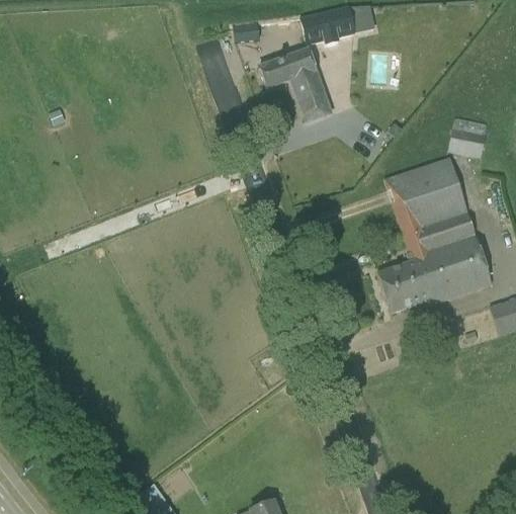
[(349,7),(301,17),(306,44),(354,33),(349,7)]
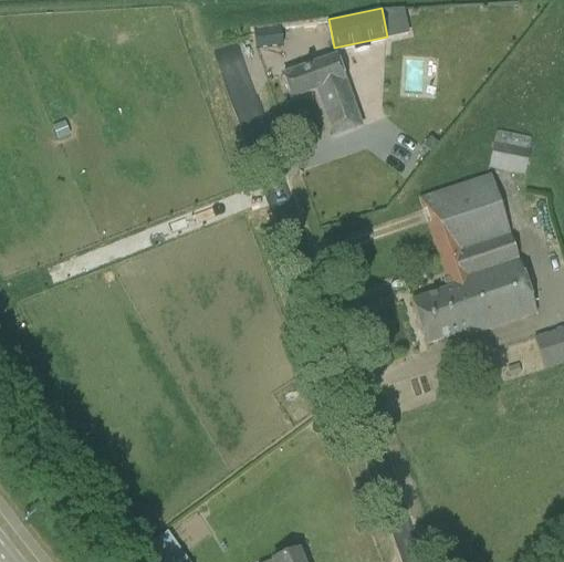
[(363,124),(338,53),(283,72),(284,74),(292,96),(319,87),(332,126),(334,134),(363,124)]
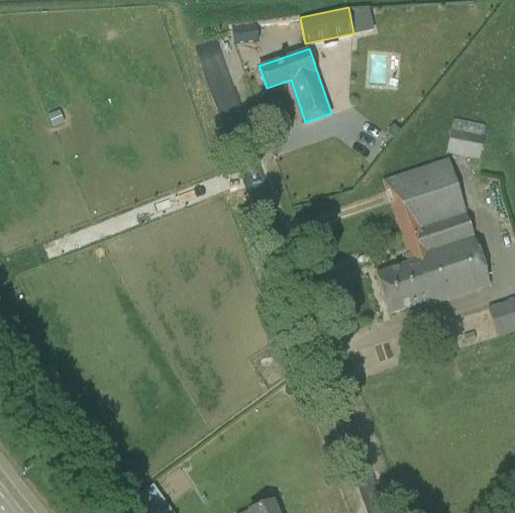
[(453,117),(447,150),(481,158),(487,123),(453,117)]
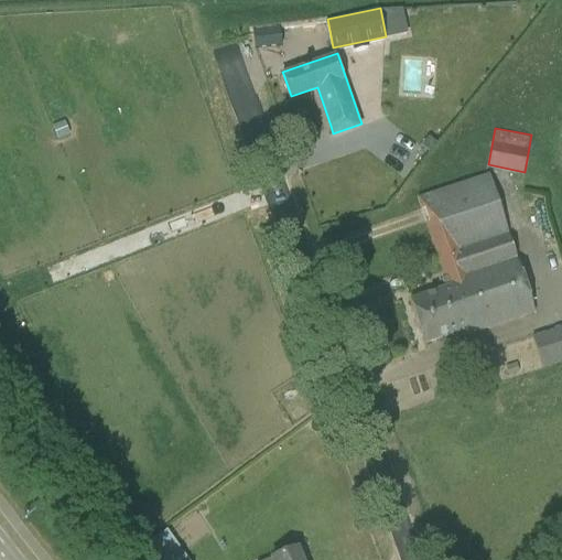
[(431,135),(423,143),(431,150),(438,140),(431,135)]
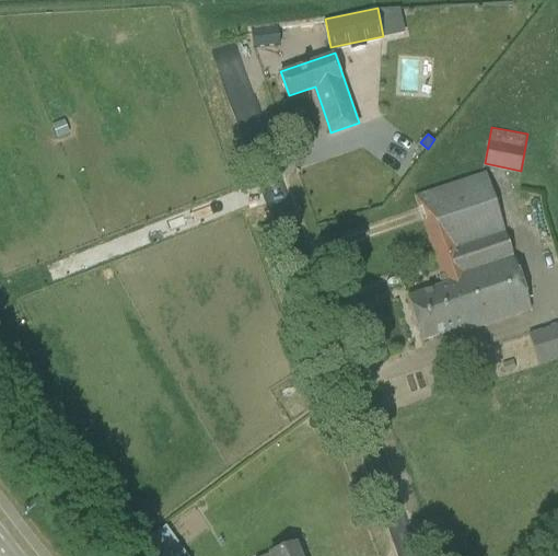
[(444,281),(408,293),(422,338),(464,325),(465,329),(532,308),(490,180),(487,170),(416,194),(420,205),(421,210),(423,217),(441,270),(444,281)]
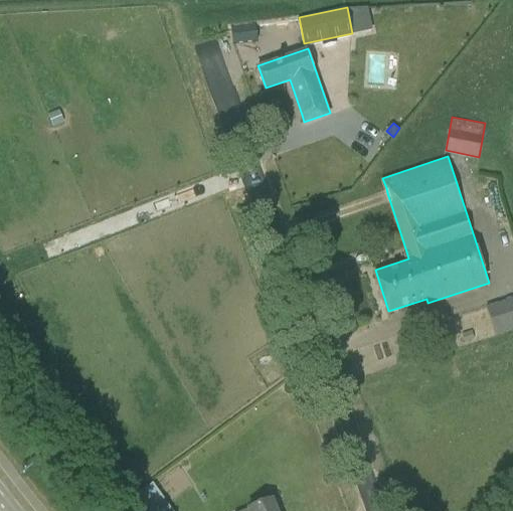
[(512,296),(487,305),(496,334),(512,328),(512,296)]
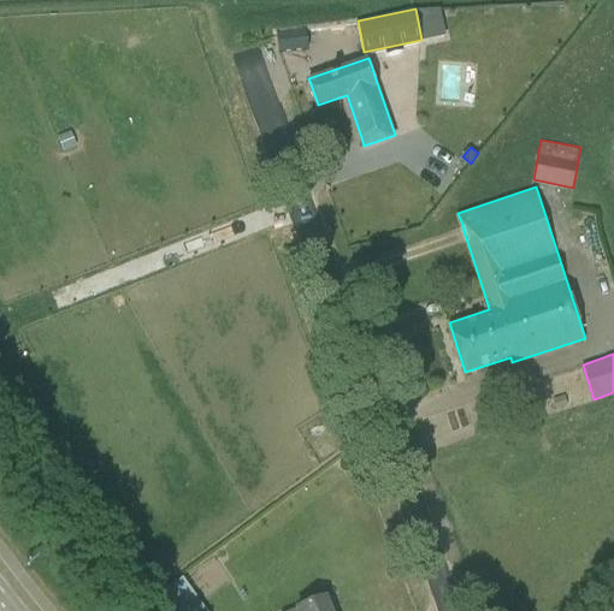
[(332,610),(326,595),(297,606),(285,610),(332,610)]
